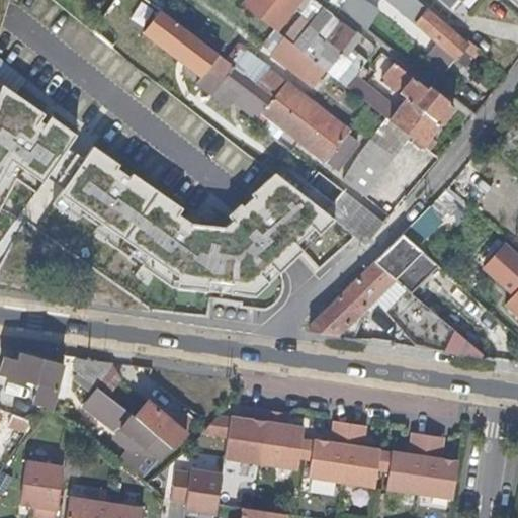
[(344,0),(341,7),(366,27),(380,8),(368,0),(344,0)]
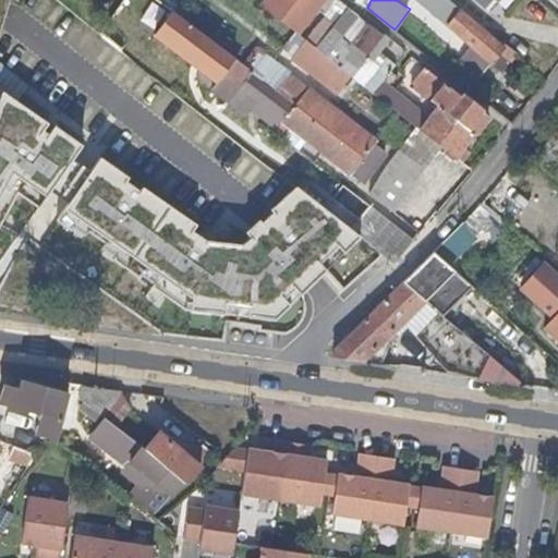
[(451,0),(421,0),(490,60),(495,56),(505,64),(513,53),(451,0)]
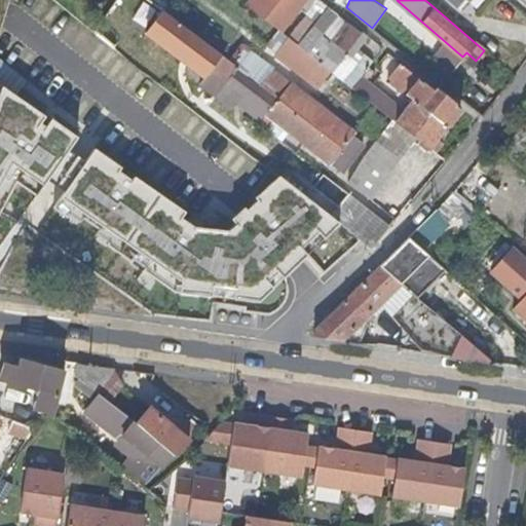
[(450,0),(473,19),(488,0),(450,0)]
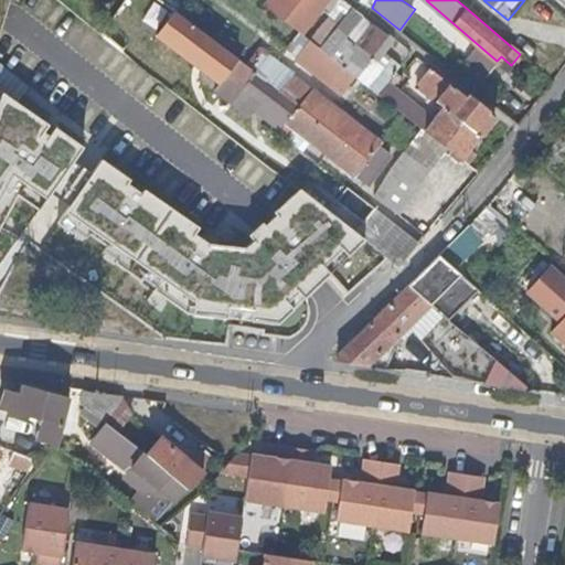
[(255,75),(170,12),(152,36),(216,85),(225,73),(246,88),(255,75)]
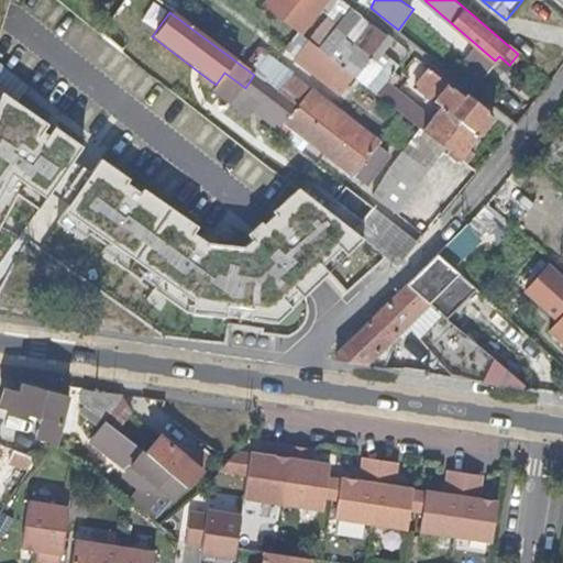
[(349,33),(357,40),(374,52),(384,40),(390,45),(395,40),(388,33),(386,36),(361,17),(349,33)]
